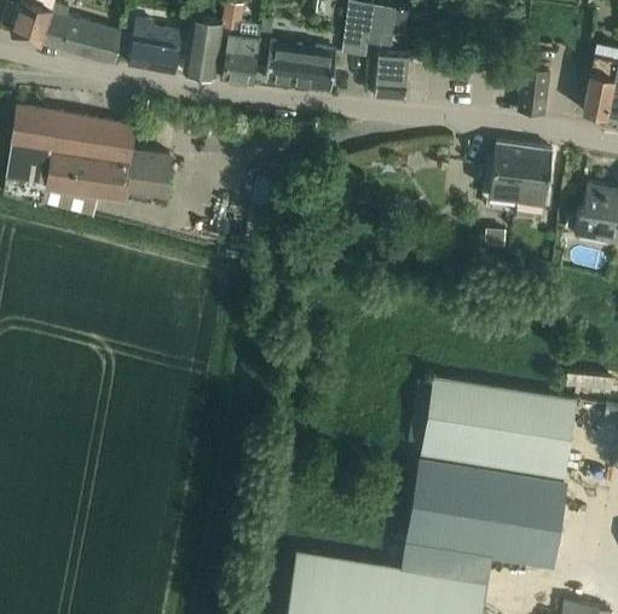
[(48,3),(48,0),(21,0),(18,0),(9,0),(3,24),(12,28),(9,36),(39,45),(47,11),(48,3)]
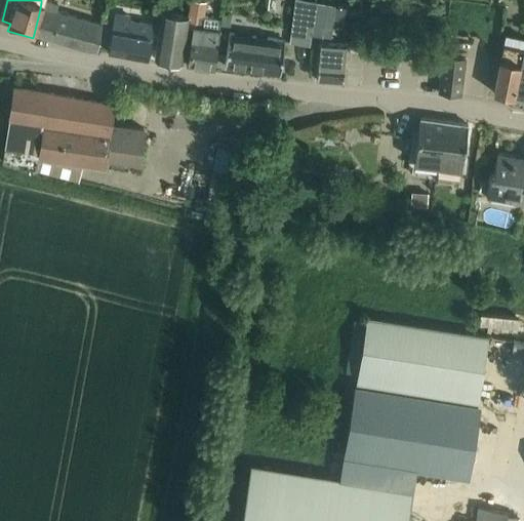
[(66,46),(73,18),(44,11),(46,0),(41,0),(41,2),(40,9),(33,38),(65,47),(66,46)]
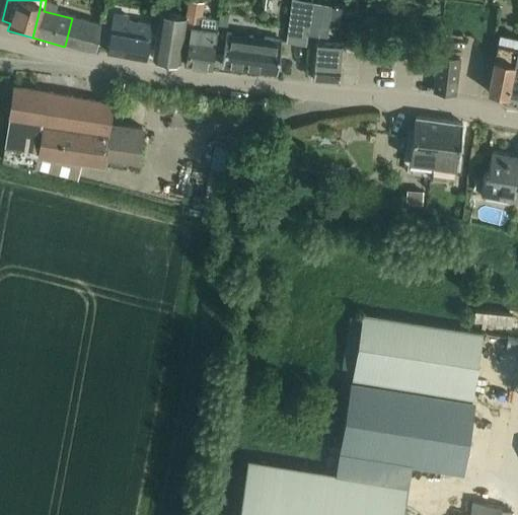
[(309,39),(312,4),(292,1),(291,10),(287,46),(305,48),(306,39),(309,39)]
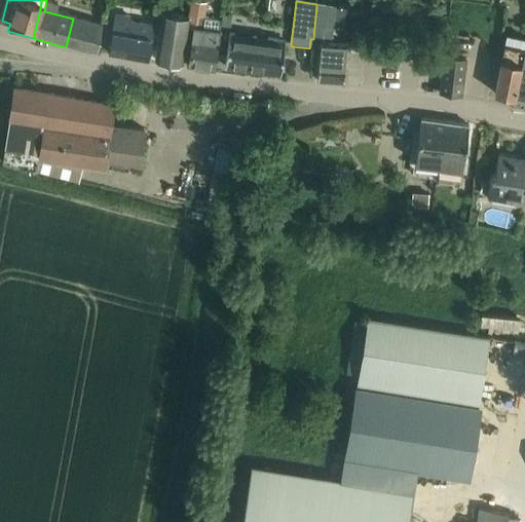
[(214,46),(219,24),(205,22),(208,5),(191,3),(188,31),(193,32),(188,70),(213,73),(218,47),(214,46)]
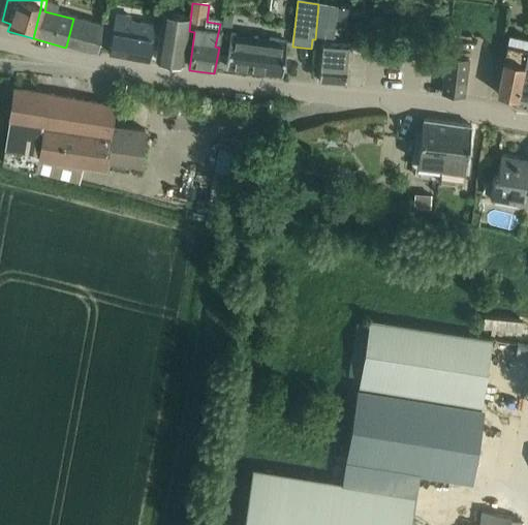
[(318,4),(315,39),(334,41),(338,6),(318,4)]
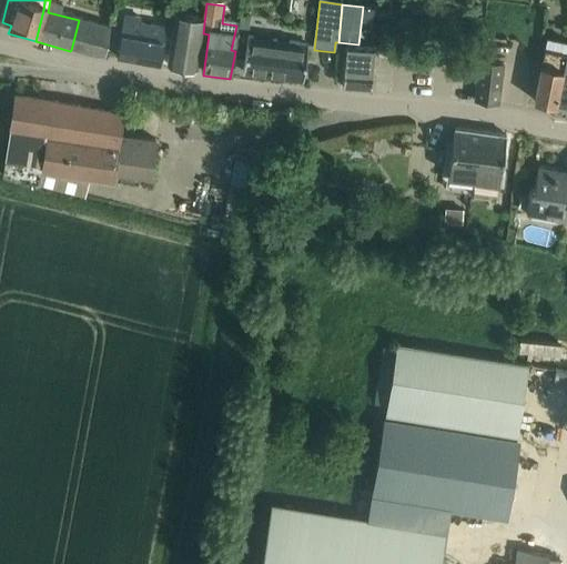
[(161,69),(168,30),(141,26),(142,21),(123,18),(120,37),(111,36),(109,51),(118,52),(117,61),(161,69)]
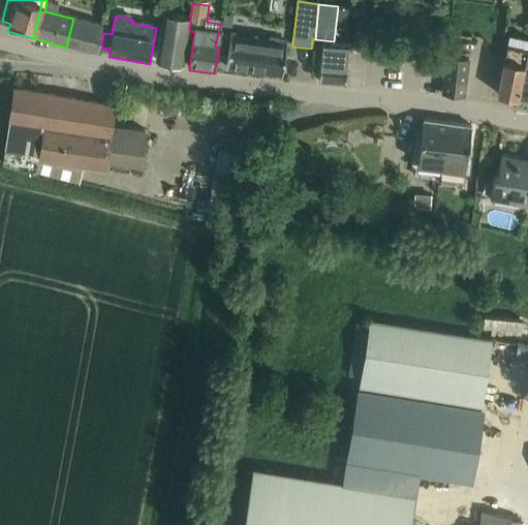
[(183,69),(189,21),(162,18),(156,65),(183,69)]
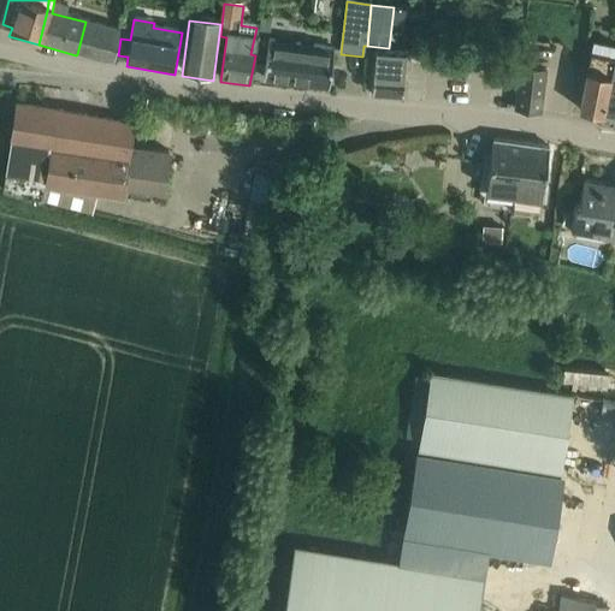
[(77,54),(76,55),(96,60),(111,63),(119,31),(86,22),(77,54)]
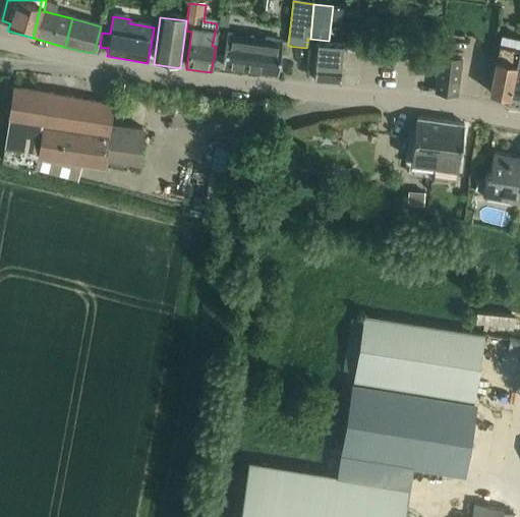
[(227,36),(222,74),(278,81),(282,43),(237,37),(227,36)]
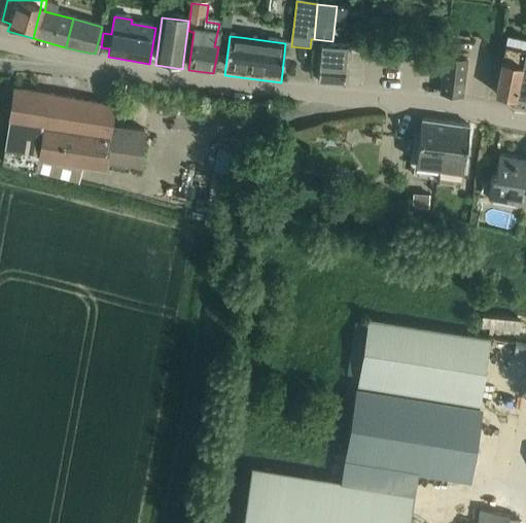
[(502,63),(495,98),(513,101),(514,102),(525,51),(525,50),(525,41),(507,38),(505,47),(502,63)]
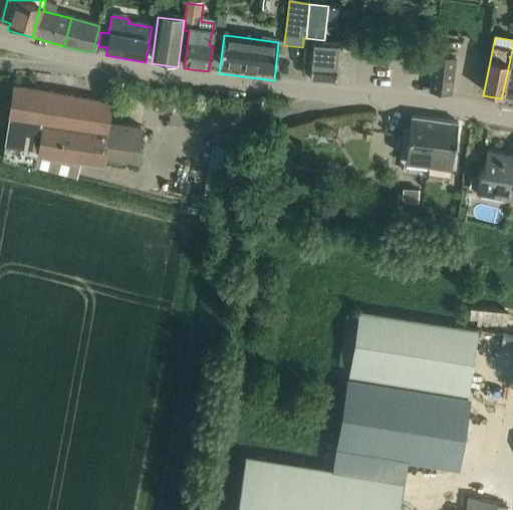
[(334,83),(339,47),(313,44),(309,80),(334,83)]
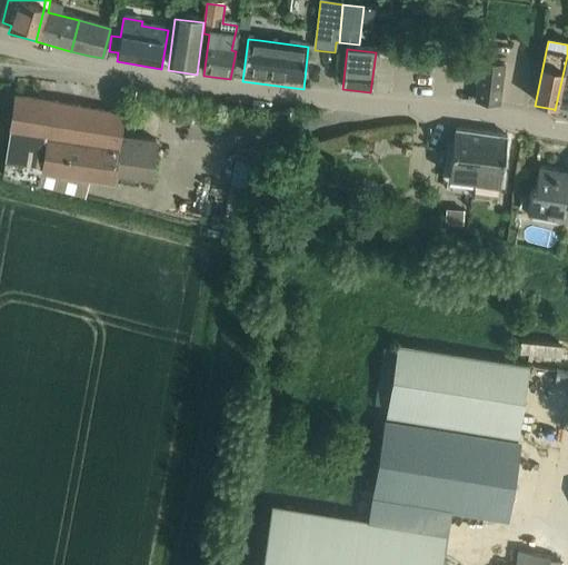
[(554,109),(552,115),(555,116),(567,118),(567,55),(567,56),(555,110),(554,109)]
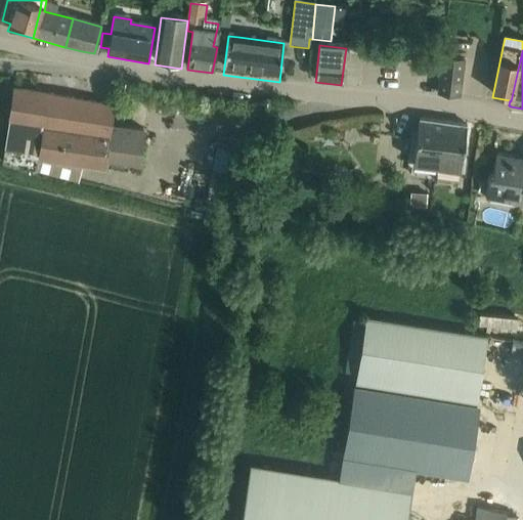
[(460,100),(465,61),(443,59),(438,97),(460,100)]
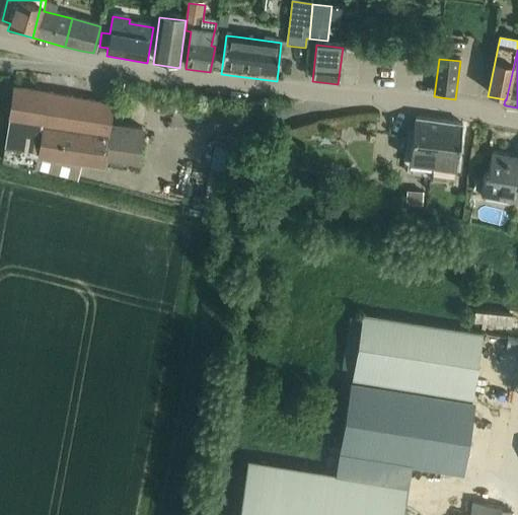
[(138,158),(142,132),(108,127),(113,101),(13,86),(2,159),(2,163),(79,182),(84,164),(103,167),(105,153),(138,158)]
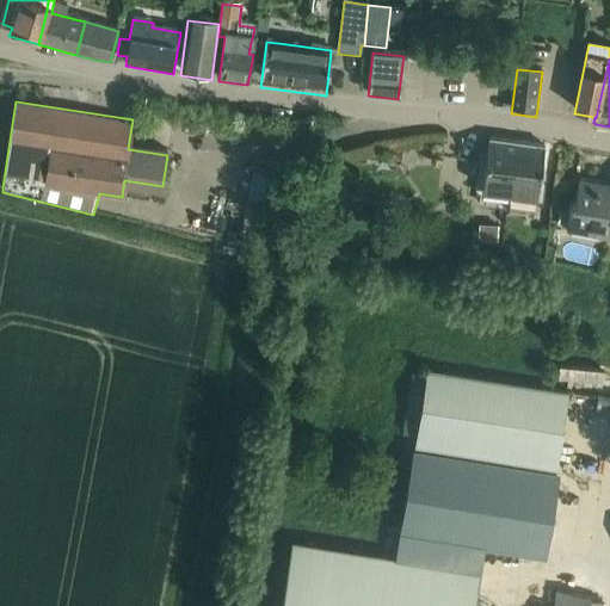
[(481,159),(475,197),(480,198),(479,206),(509,210),(510,193),(517,146),(490,142),(487,159),(481,159)]
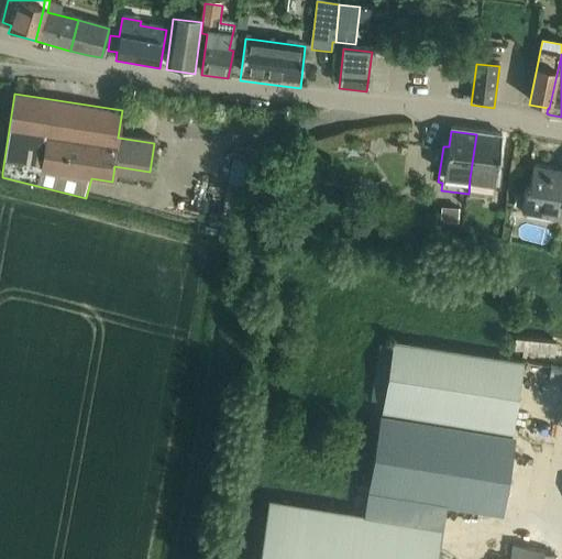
[(470,178),(469,194),(494,197),(495,189),(500,190),(507,139),(503,138),(477,134),(476,134),(470,178)]
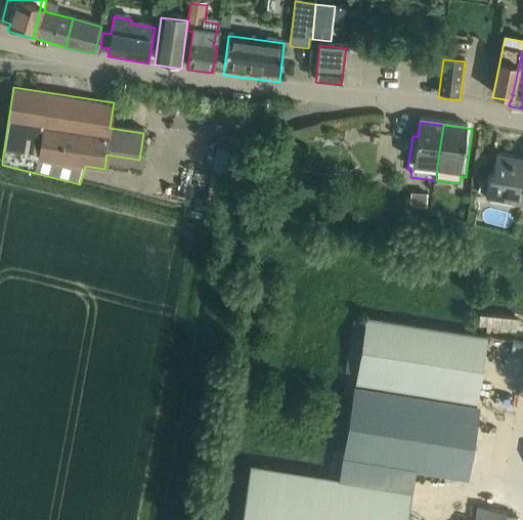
[(486,193),(485,198),(522,204),(522,161),(493,156),(486,193)]
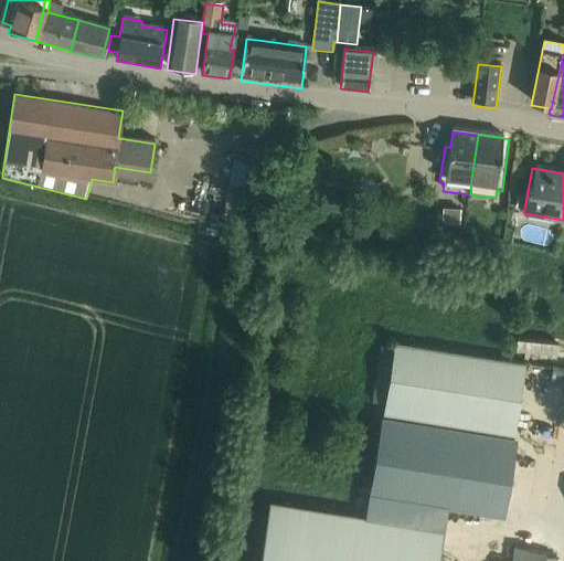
[(512,214),(509,233),(513,234),(519,215),(512,214)]
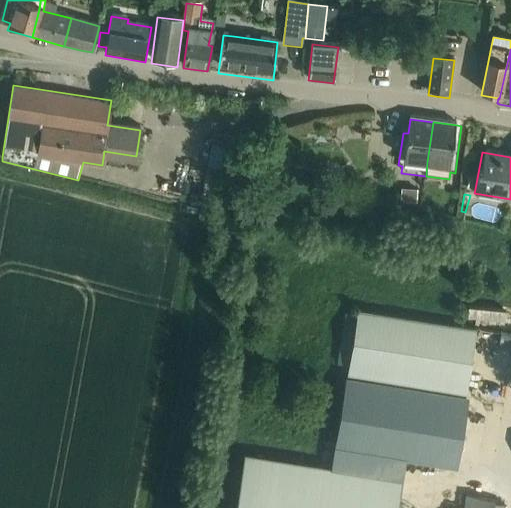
[(454,467),(461,425),(476,332),(358,313),(334,448),(454,467)]
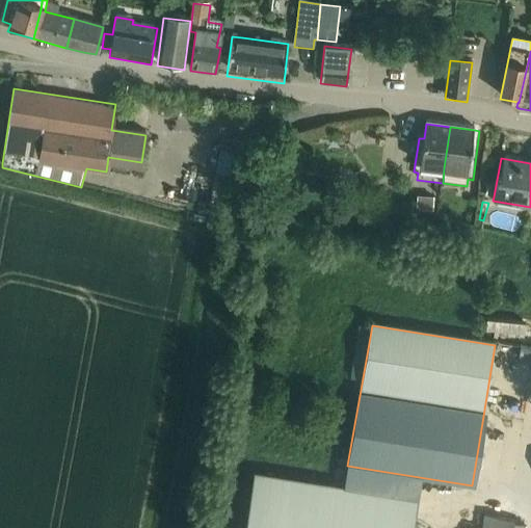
[(414,527),(418,501),(255,474),(246,527),(414,527)]
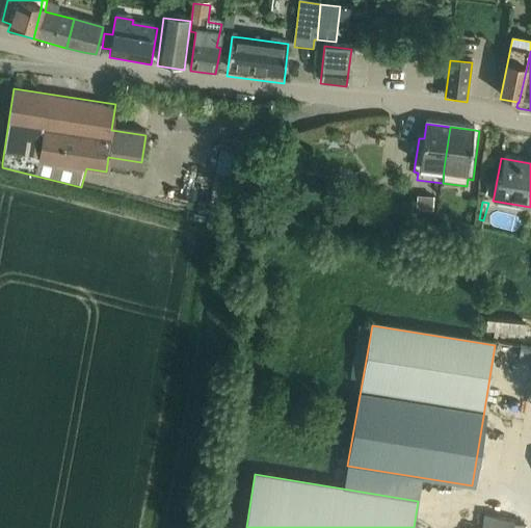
[(527,527),(527,526),(515,524),(483,518),(481,527),(527,527)]
